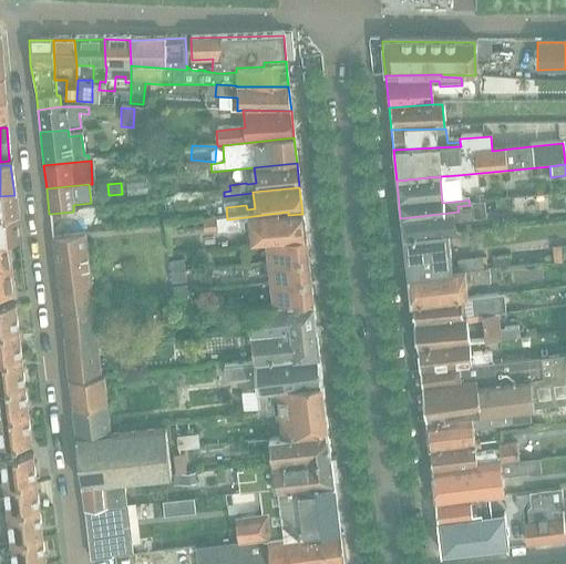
[(0,222),(17,219),(14,195),(0,196),(0,222)]
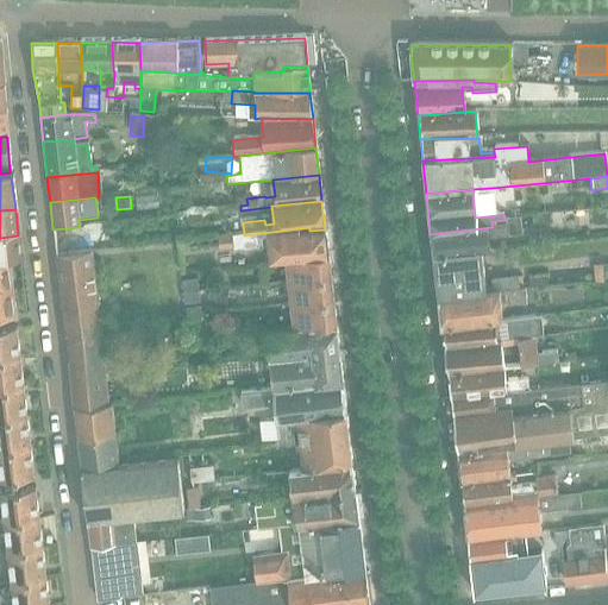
[(532,231),(550,229),(549,215),(531,218),(532,231)]
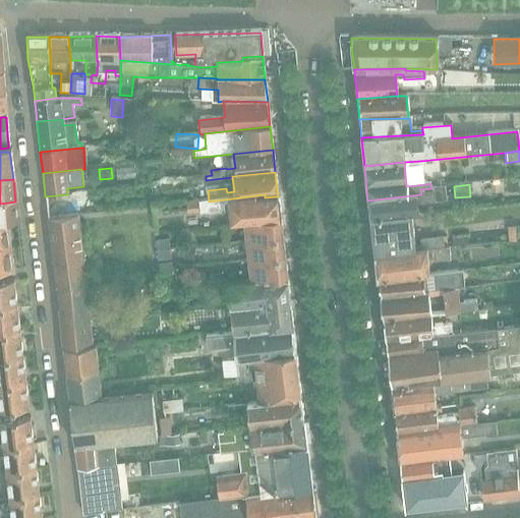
[(434,204),(446,203),(444,187),(431,188),(420,189),(421,194),(367,200),(369,219),(410,215),(417,215),(416,204),(419,206),(434,204)]
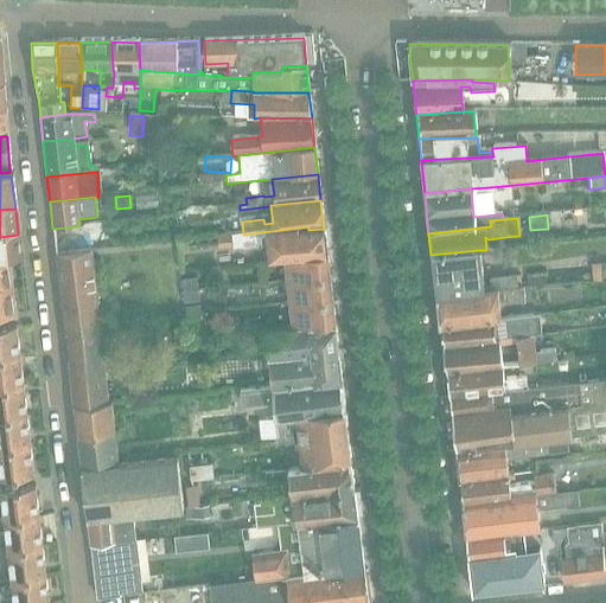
[(324,229),(308,230),(308,226),(243,235),(211,238),(212,250),(217,249),(218,250),(240,248),(243,248),(243,250),(256,249),(256,244),(261,244),(260,238),(266,237),(269,261),(286,258),(327,254),(324,229)]
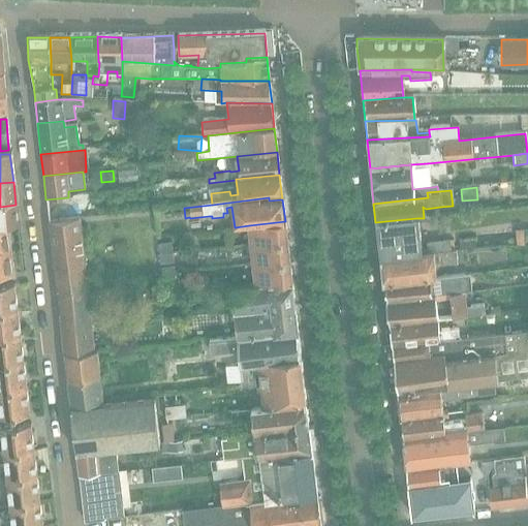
[(0,230),(6,230),(19,228),(16,205),(0,207),(0,230)]
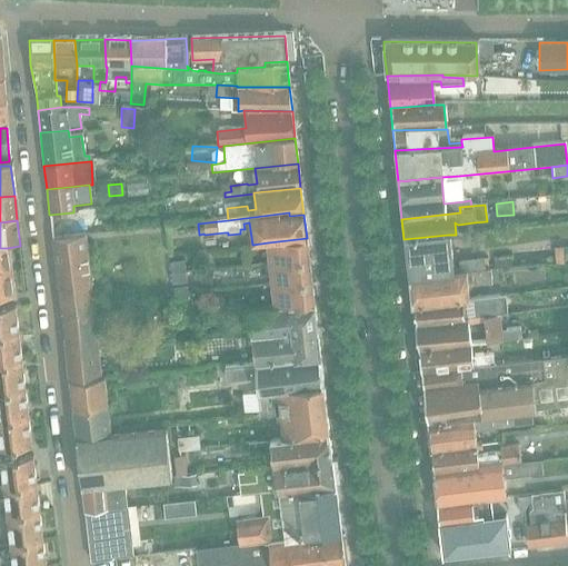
[(409,280),(481,272),(481,260),(458,262),(458,269),(451,269),(448,235),(404,239),(409,280)]
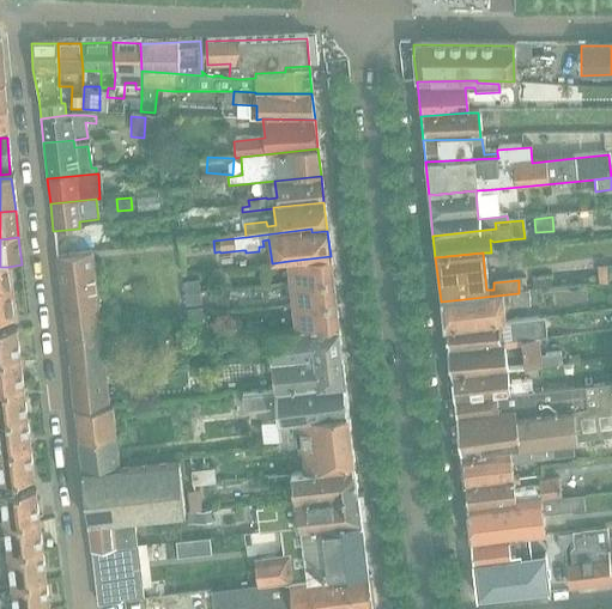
[(62,310),(97,305),(91,254),(56,257),(62,310)]
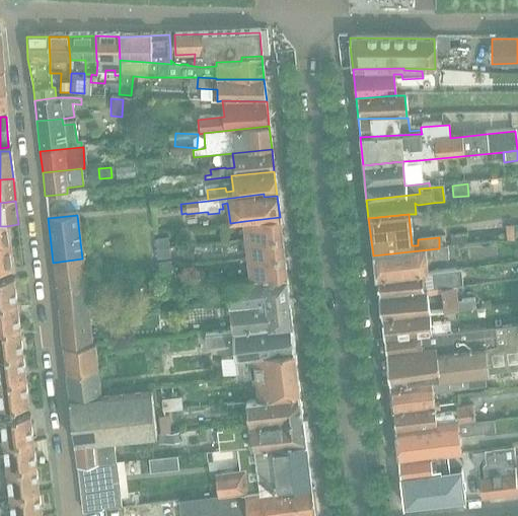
[(246,241),(282,237),(280,217),(244,221),(246,241)]
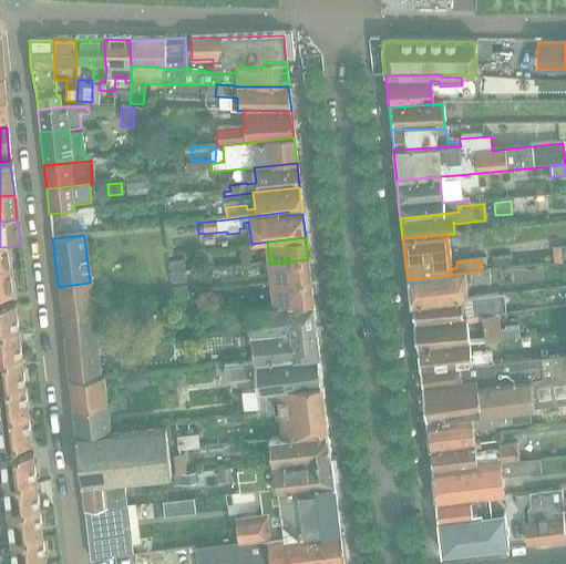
[(168,257),(183,255),(181,243),(167,245),(168,257)]
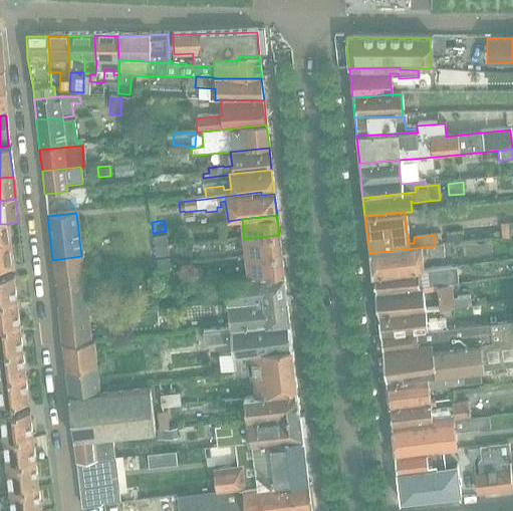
[(0,247),(9,246),(6,224),(0,224),(0,247)]
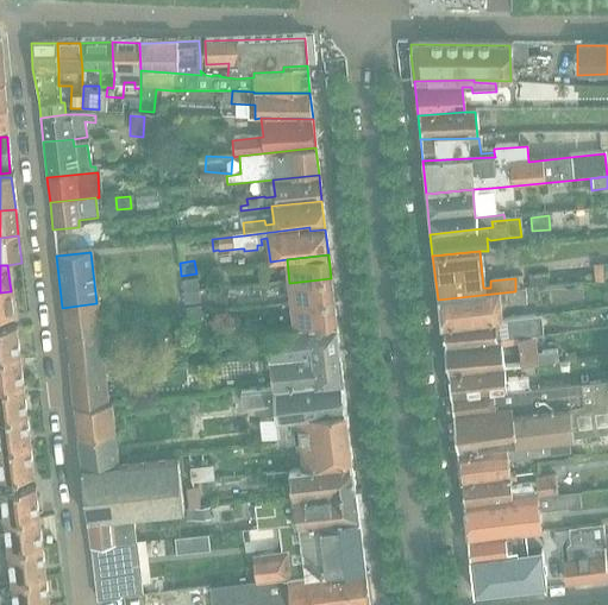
[(593,266),(594,284),(603,283),(602,265),(593,266)]
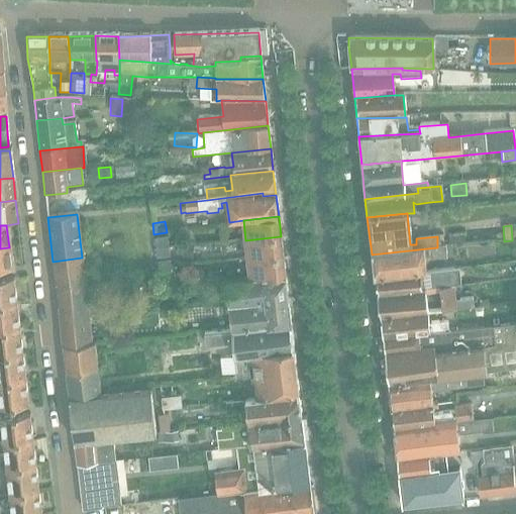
[(247,260),(283,255),(281,236),(245,240),(247,260)]
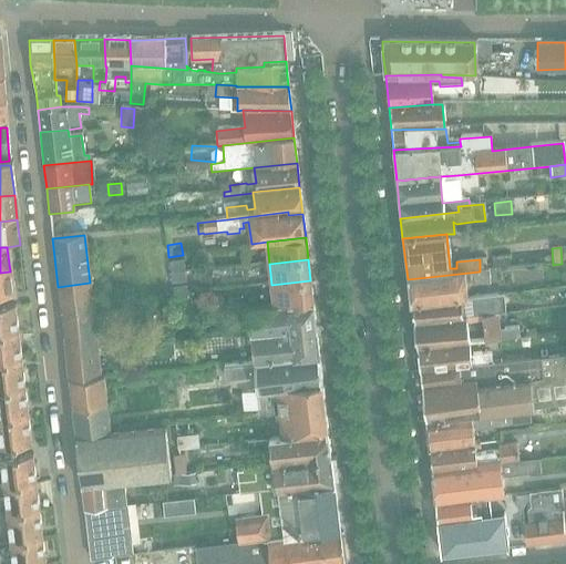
[(507,259),(491,260),(492,270),(507,269),(507,259)]
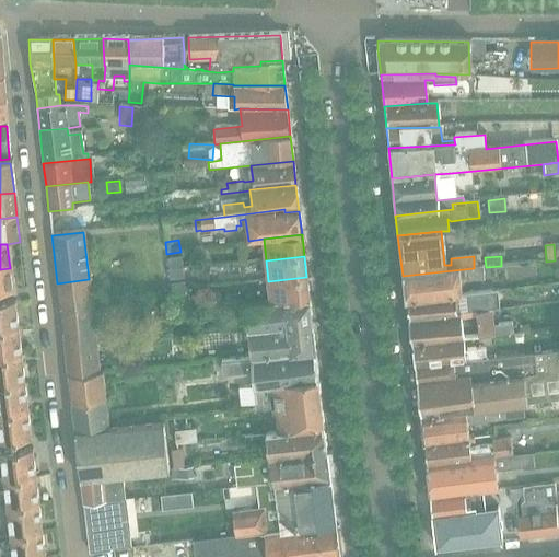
[(167,271),(182,269),(181,260),(166,262),(167,271)]
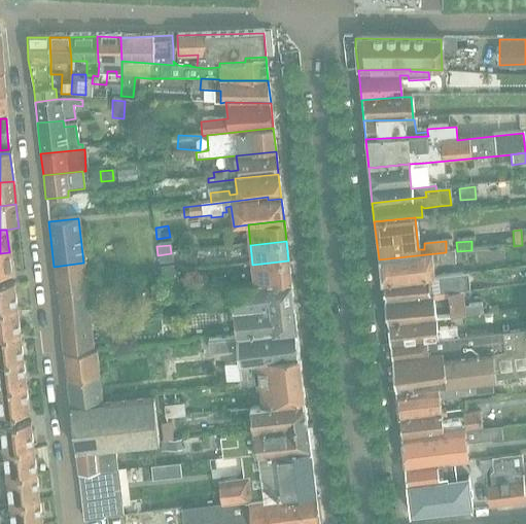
[(185,265),(195,267),(198,253),(187,251),(185,265)]
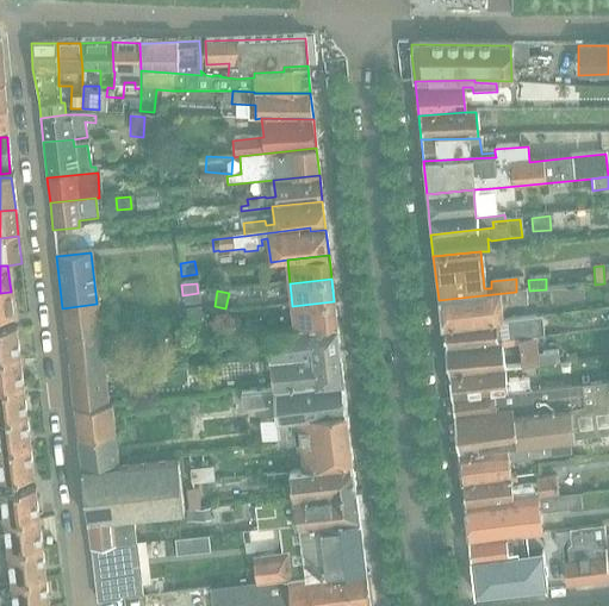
[(442,329),(501,323),(498,308),(524,306),(523,291),(516,292),(439,300),(442,329)]
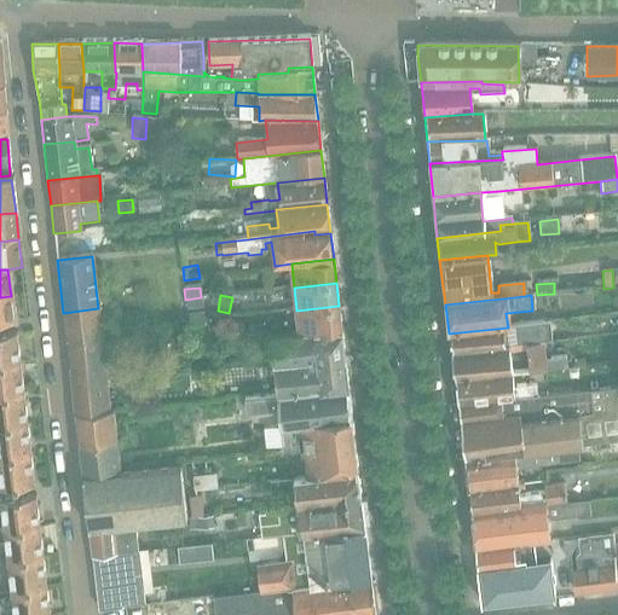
[(0,325),(13,324),(11,296),(0,297),(0,325)]
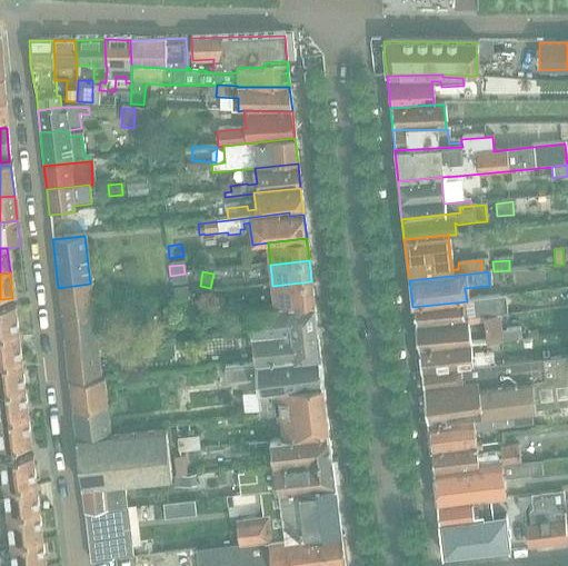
[(171,285),(186,284),(185,274),(170,276),(171,285)]
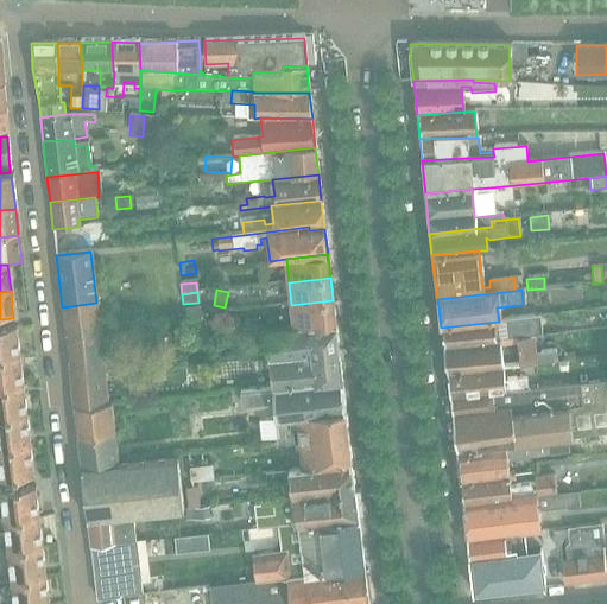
[(293,329),(335,324),(333,300),(291,305),(293,329)]
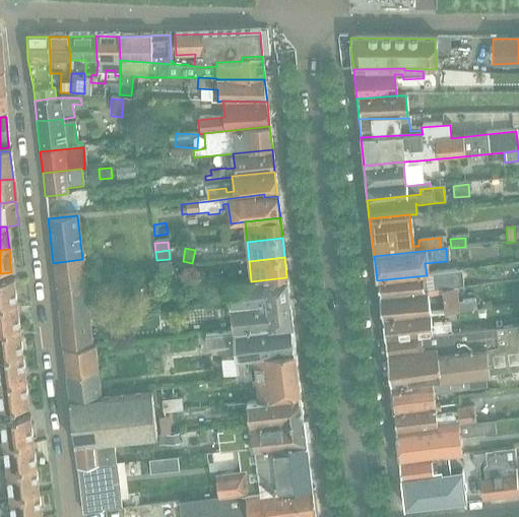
[(56,287),(85,284),(85,281),(82,259),(53,263),(56,287)]
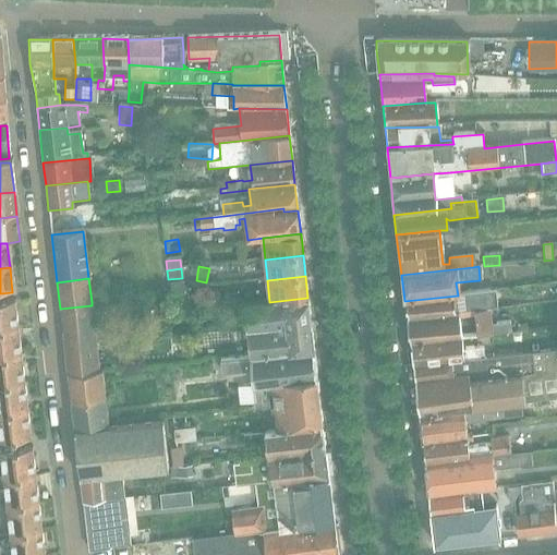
[(183,294),(182,285),(168,286),(169,296),(183,294)]
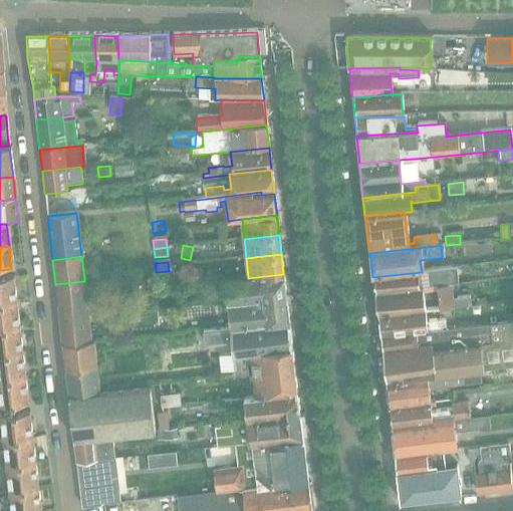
[(459,268),(372,277),(374,293),(461,284),(459,268)]
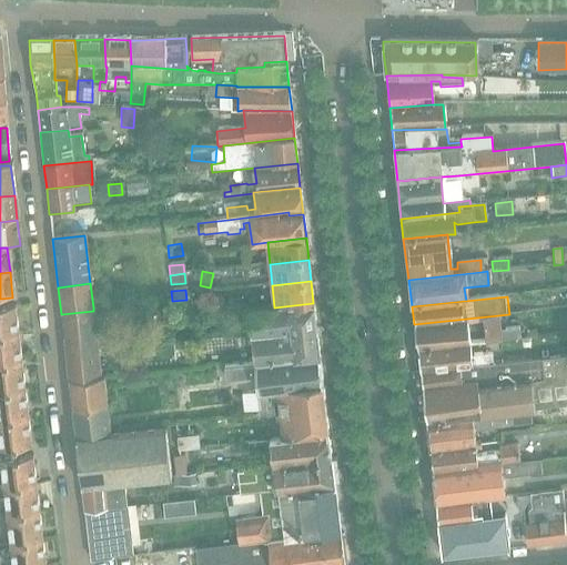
[(251,338),(316,331),(313,303),(274,308),(249,310),(251,333),(239,333),(239,338),(251,336),(251,338)]
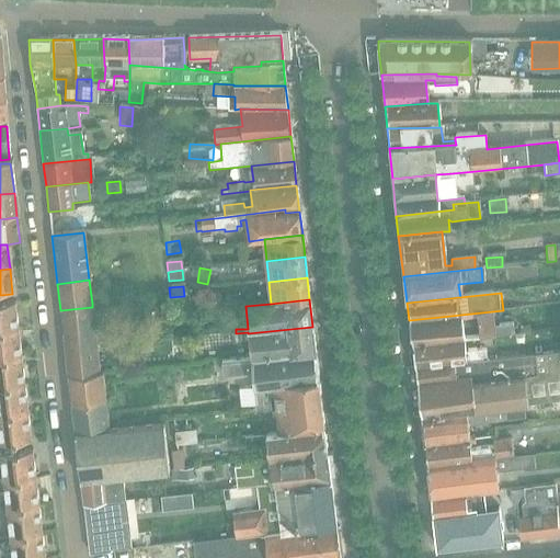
[(0,334),(16,332),(13,305),(0,306),(0,334)]
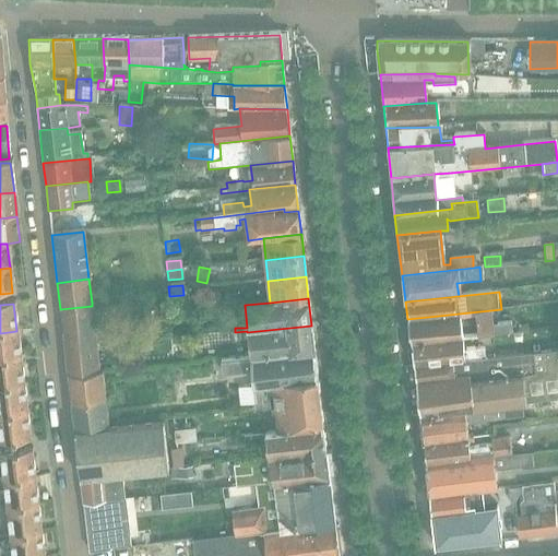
[(62,333),(94,330),(92,306),(60,309),(62,333)]
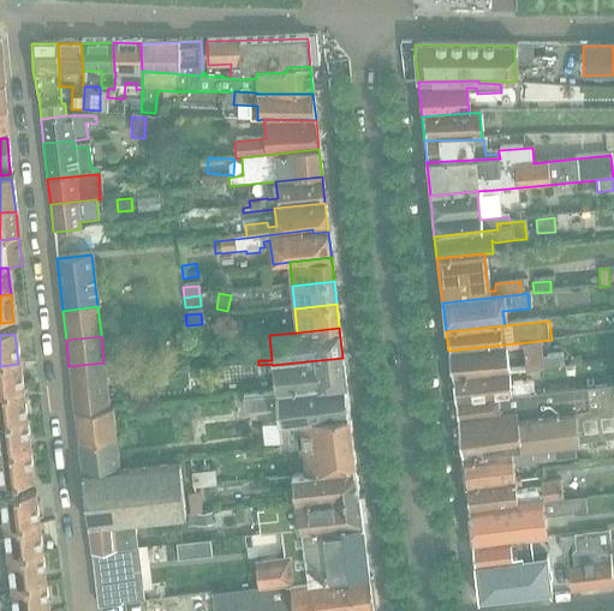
[(452,379),(507,373),(505,352),(522,351),(524,373),(542,371),(542,370),(562,367),(561,357),(540,359),(538,342),(507,345),(500,346),(448,352),(452,379)]
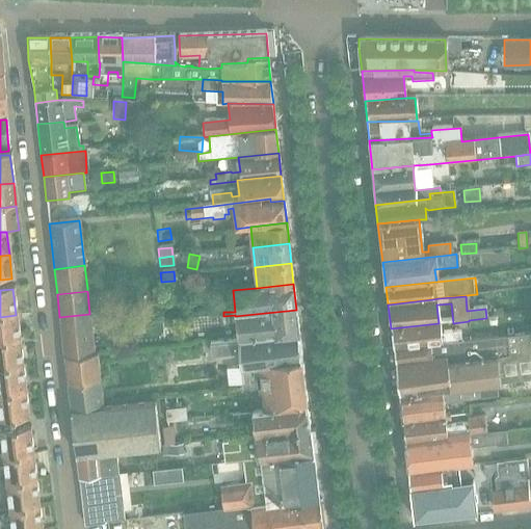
[(238,340),(298,334),(296,310),(235,316),(236,323),(238,340)]
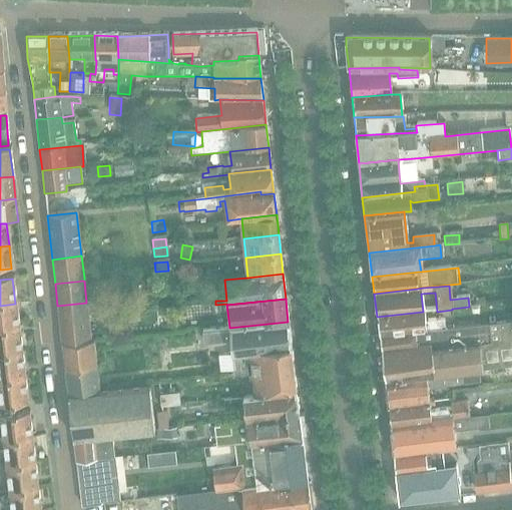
[(62,345),(90,342),(86,303),(57,306),(59,323),(62,345)]
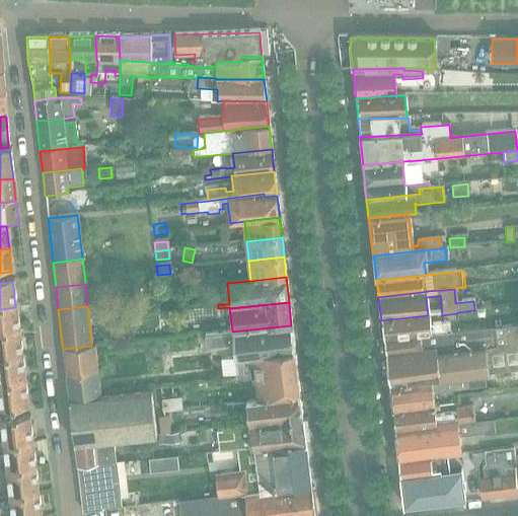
[(0,335),(18,333),(15,307),(0,309),(0,335)]
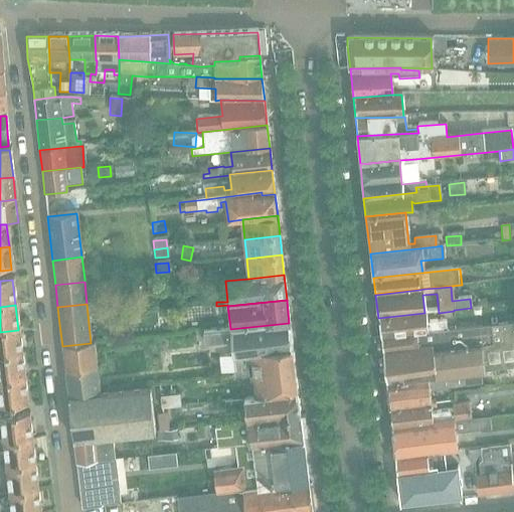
[(444,323),(426,325),(424,313),(378,318),(380,339),(445,332),(444,323)]
